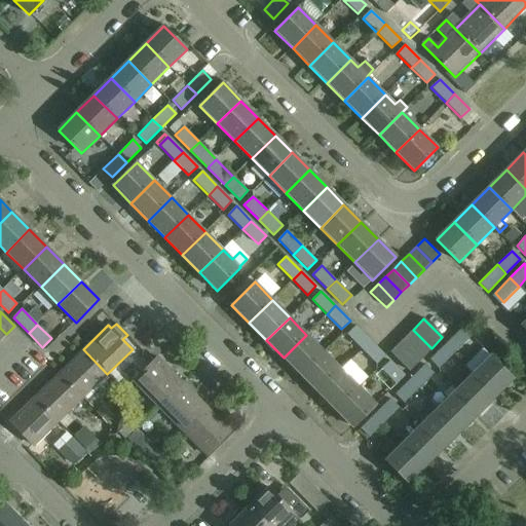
[(362,349),(370,340),(355,326),(346,335),(362,349)]
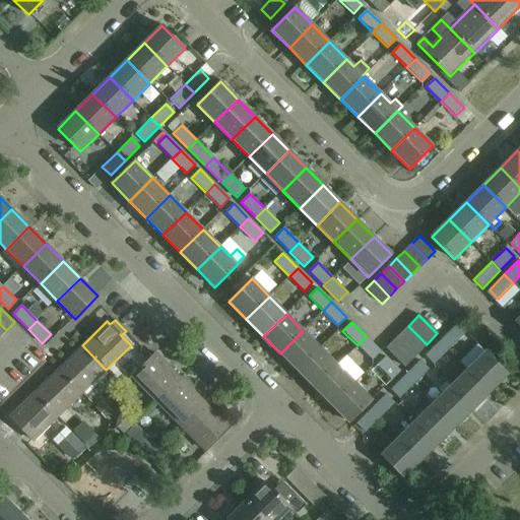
[(438,342),(447,350),(465,332),(457,323),(454,326),(438,342)]
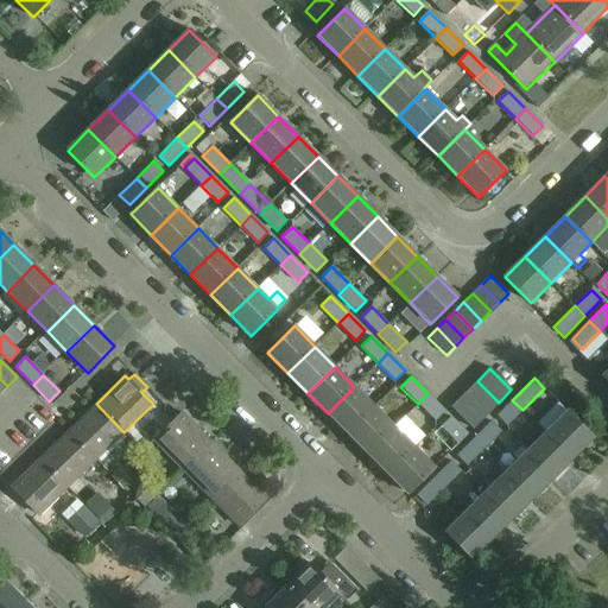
[(477,381),(463,394),(485,416),(499,403),(477,381)]
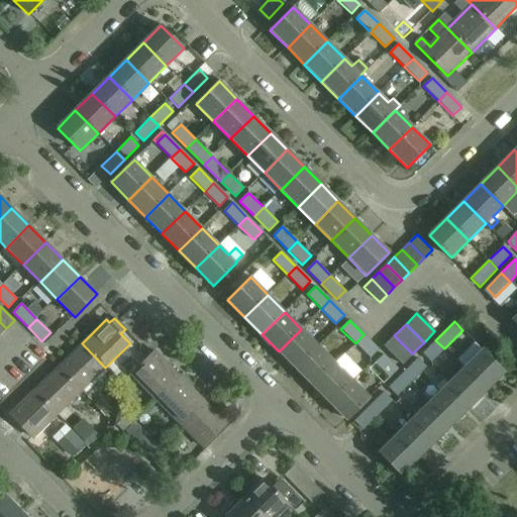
[(318,346),(301,329),(279,351),(296,369),(318,346)]
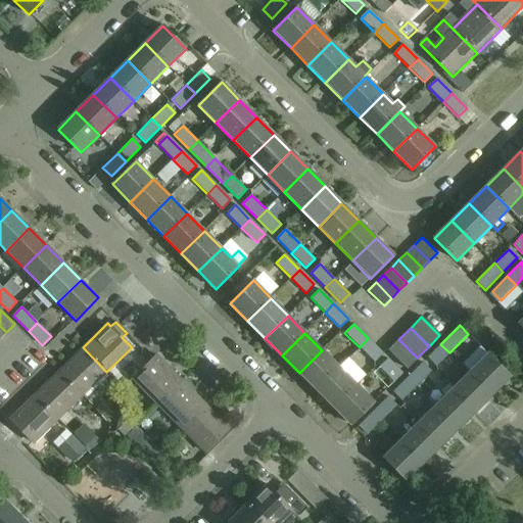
[(368,338),(360,347),(374,362),(382,353),(368,338)]
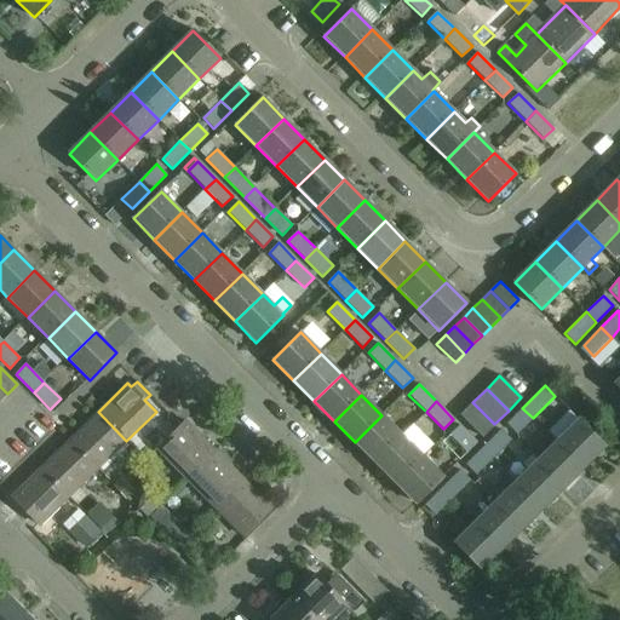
[(472,402),(460,415),(482,437),(494,424),(472,402)]
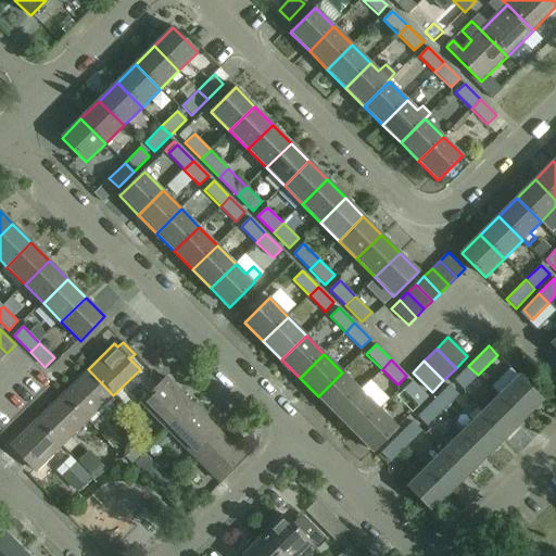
[(478,375),(468,366),(454,380),(464,389),(478,375)]
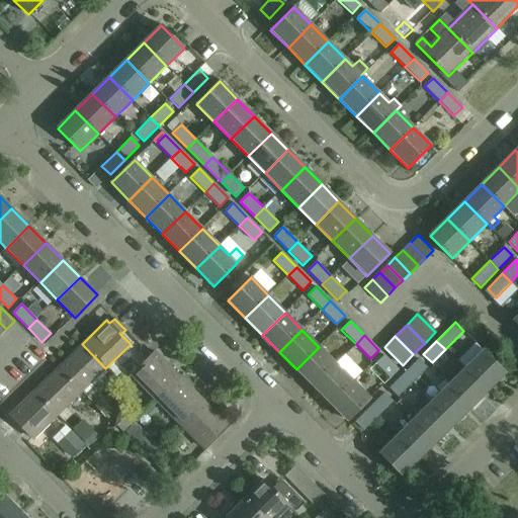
[(58,368),(81,393),(105,368),(82,344),(58,368)]
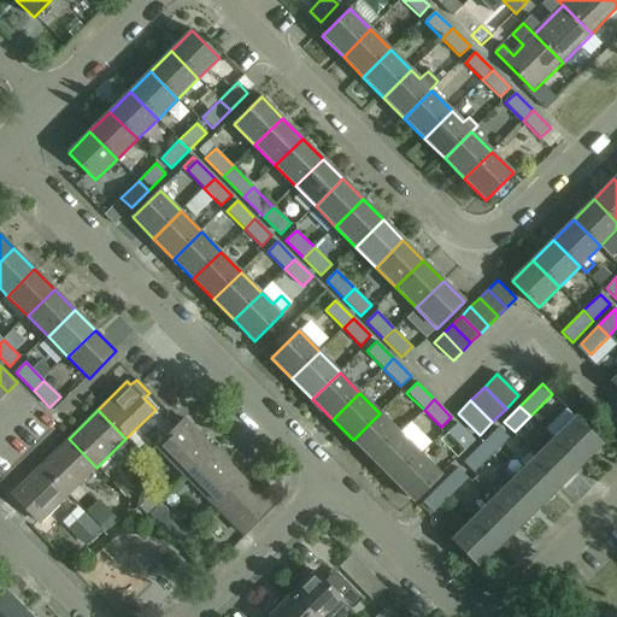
[(380,413),(353,440),(372,460),(400,434),(380,413)]
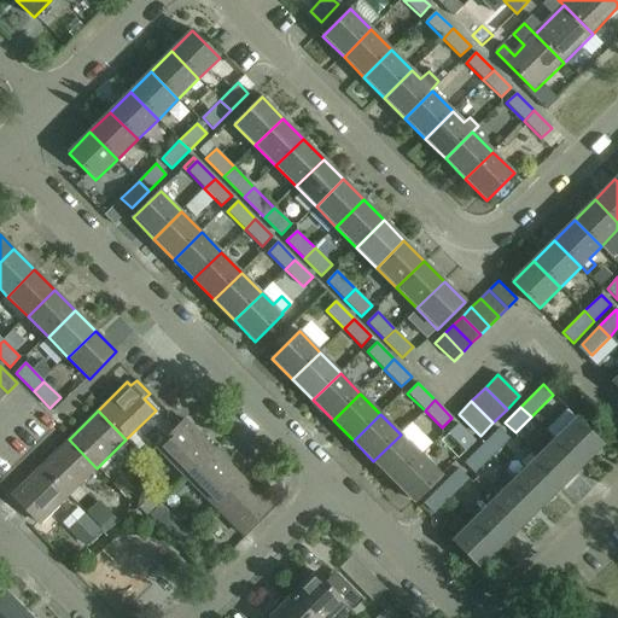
[(576,420),(554,441),(578,465),(599,443),(576,420)]
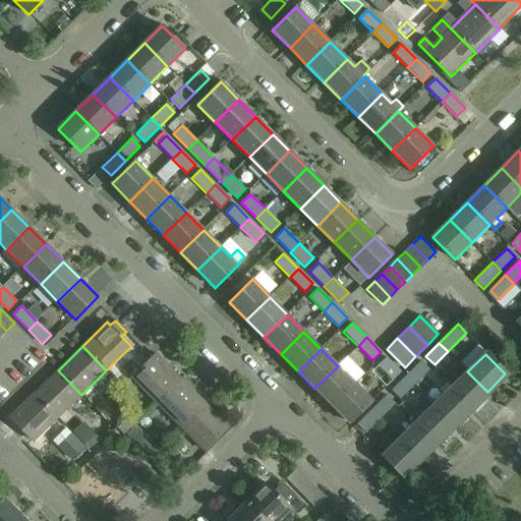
[(155,355),(152,358),(131,379),(155,403),(179,380),(155,355)]
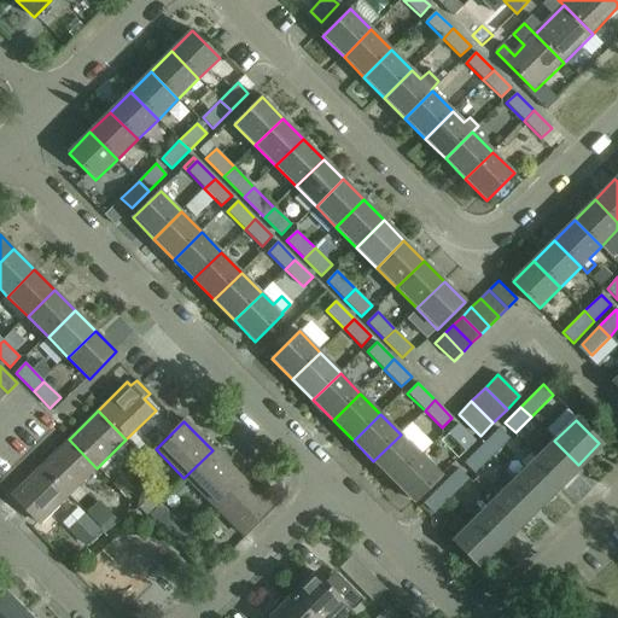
[(476,442),(458,424),(448,433),(465,452),(476,442)]
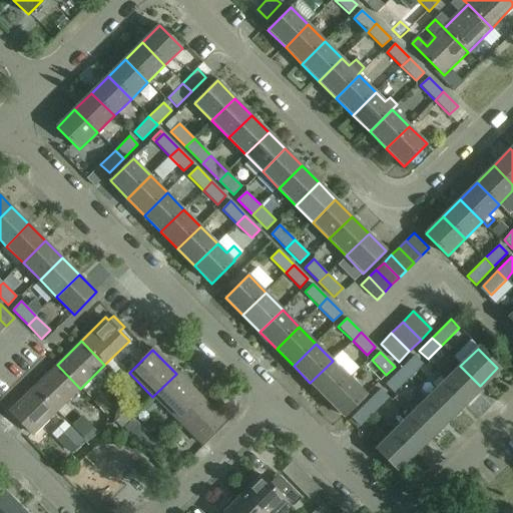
[(399,371),(408,379),(423,364),(415,356),(399,371)]
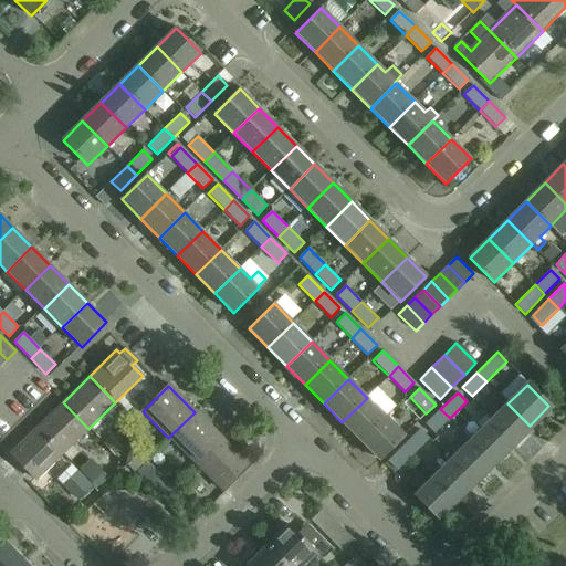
[(386,417),(367,398),(342,422),(360,441),(386,417)]
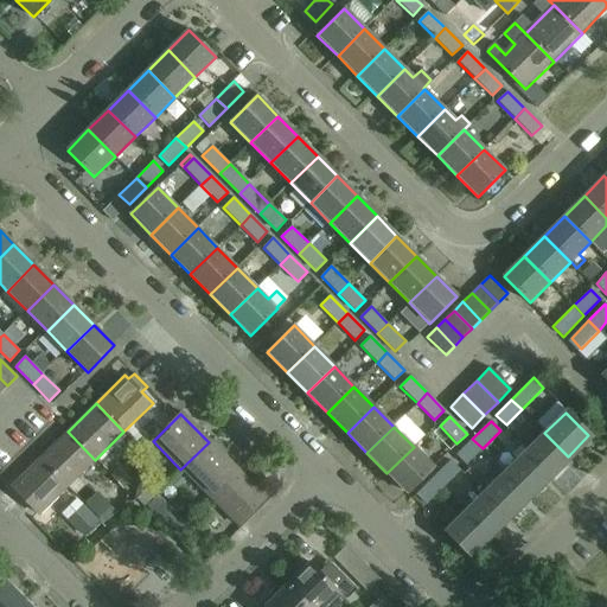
[(40,458),(68,486),(95,460),(68,432),(40,458)]
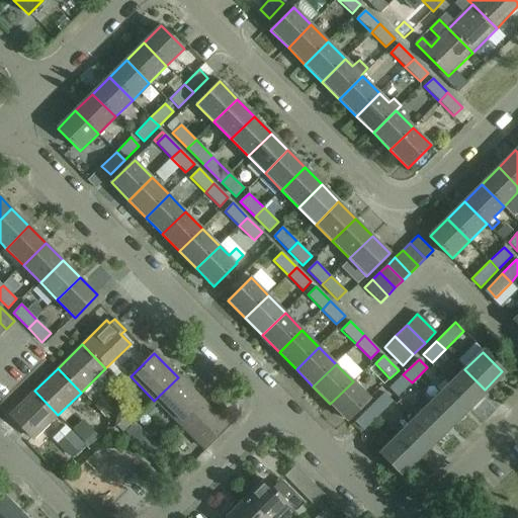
[(485,390),(464,369),(448,386),(467,406),(485,390)]
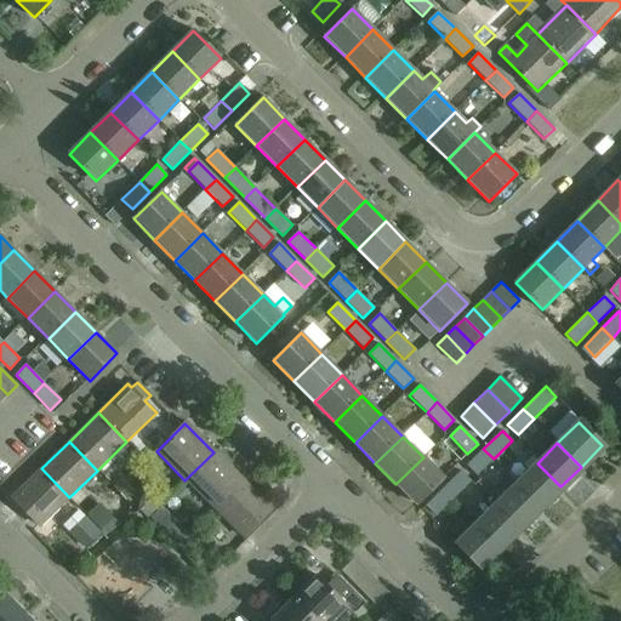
[(494,459),(483,449),(466,465),(477,476),(494,459)]
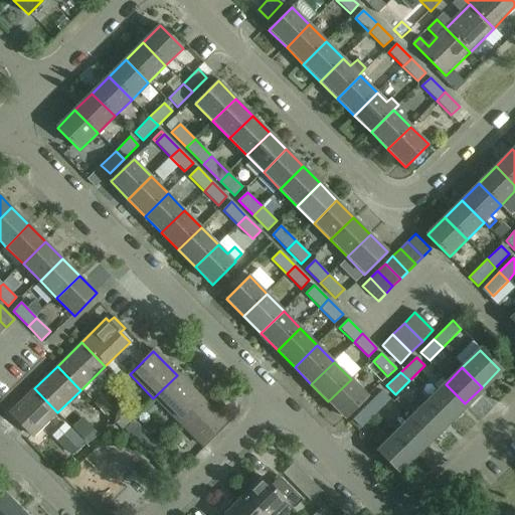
[(177,375),(153,398),(177,422),(200,399),(177,375)]
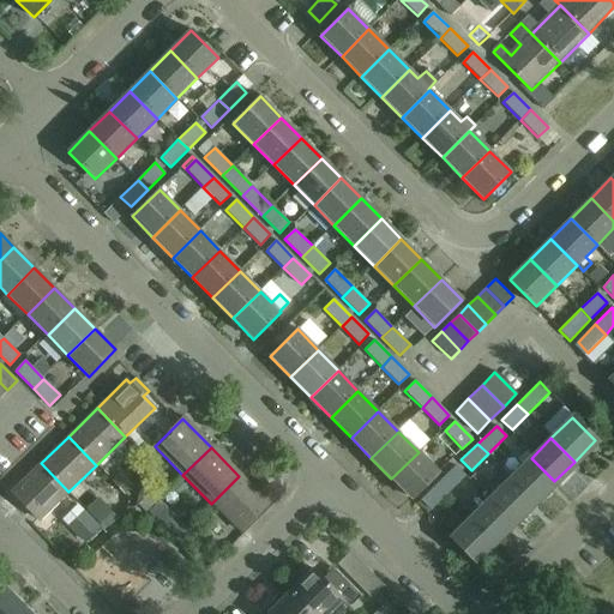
[(419,452),(391,479),(411,499),(439,473),(419,452)]
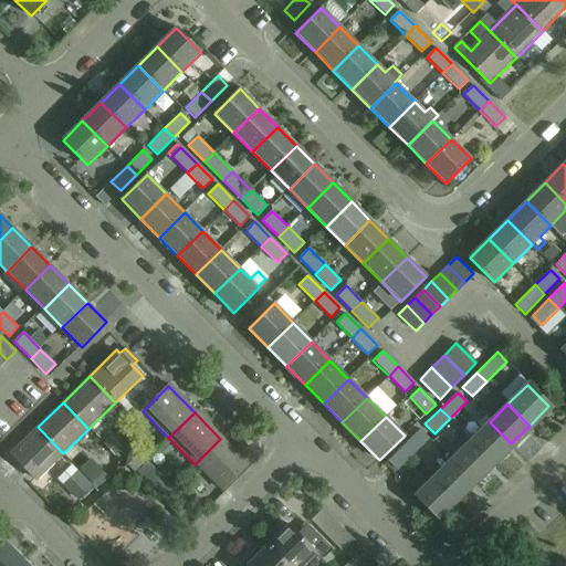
[(490,422),(472,439),(471,441),(493,462),(511,443),(490,422)]
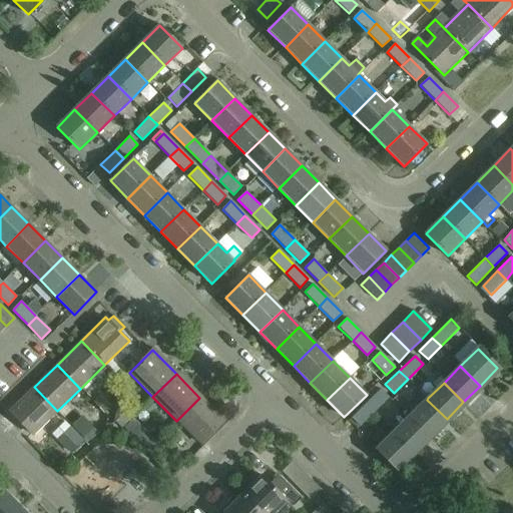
[(32,435),(57,411),(34,387),(9,411),(32,435)]
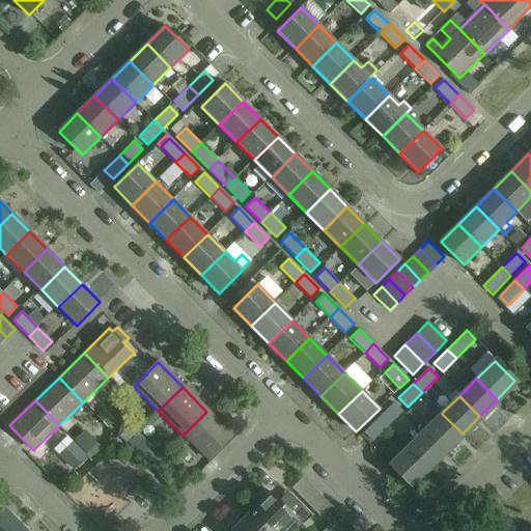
[(379,418),(387,427),(402,412),(394,402),(379,418)]
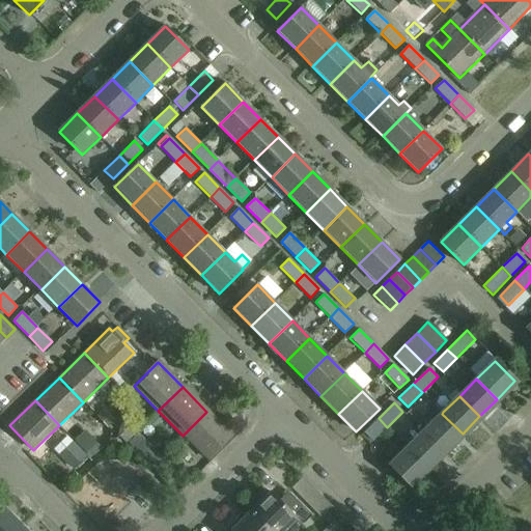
[(434,422),(424,430),(445,451),(463,434),(442,414),(443,412),(435,403),(424,413),(434,422)]
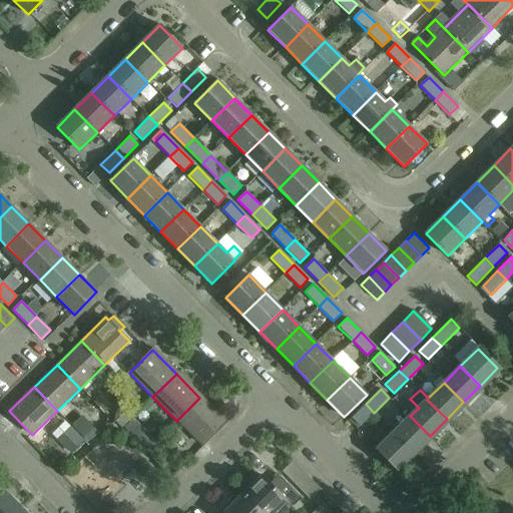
[(100,395),(94,401),(104,412),(110,406),(100,395)]
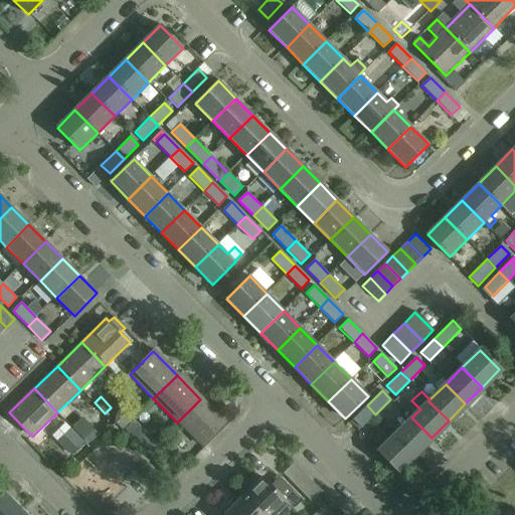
[(224,423),(200,399),(177,422),(200,447),(224,423)]
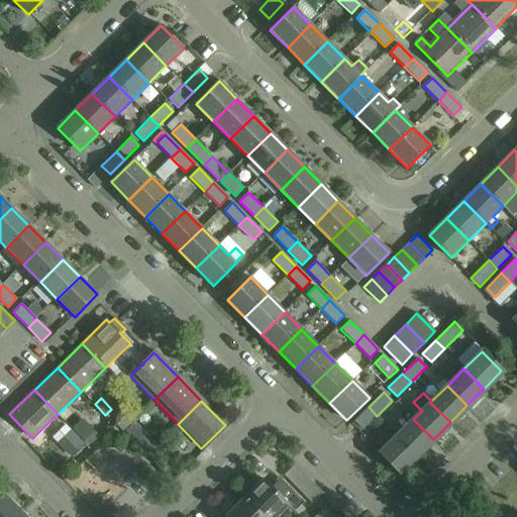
[(377,416),(369,407),(353,421),(363,429),(377,416)]
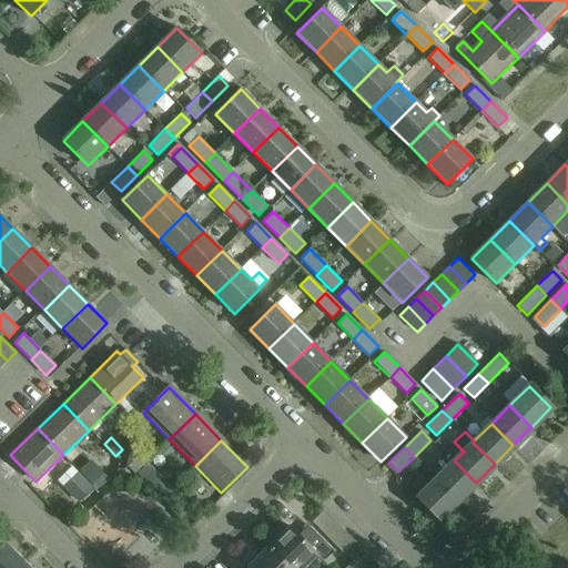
[(454,460),(435,479),(457,501),(476,483),(454,460)]
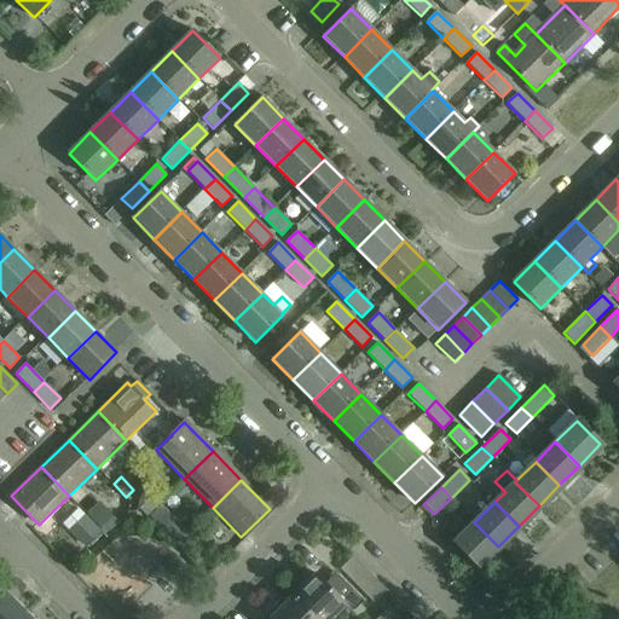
[(150,515),(158,525),(171,514),(161,504),(150,515)]
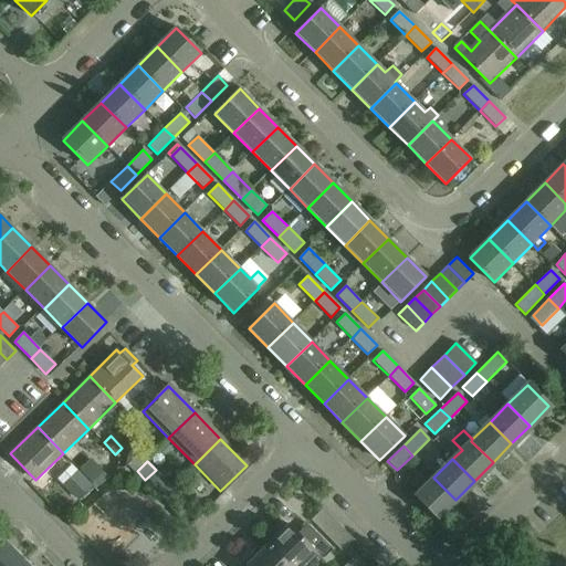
[(86,477),(96,486),(108,478),(98,467),(86,477)]
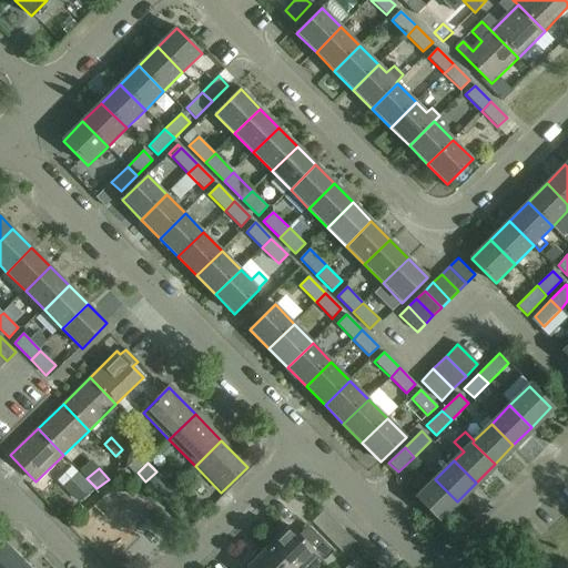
[(80,476),(68,488),(79,500),(91,488),(80,476)]
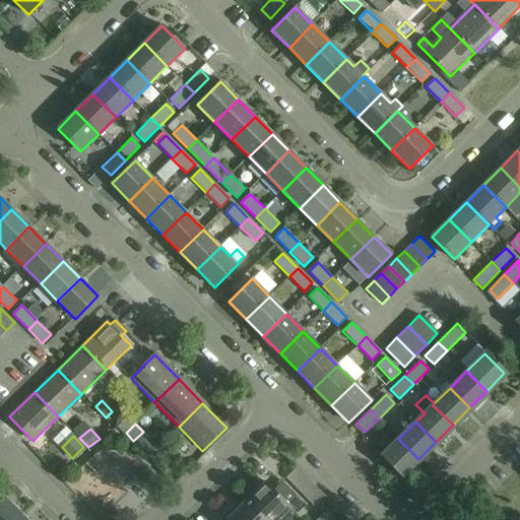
[(418,459),(398,439),(381,456),(401,476),(418,459)]
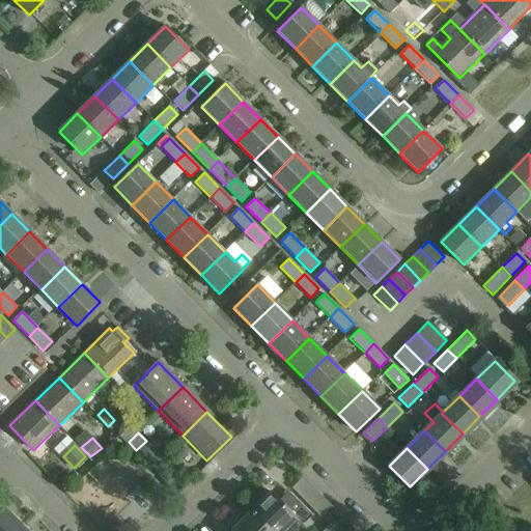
[(158,459),(150,466),(159,474),(166,467),(158,459)]
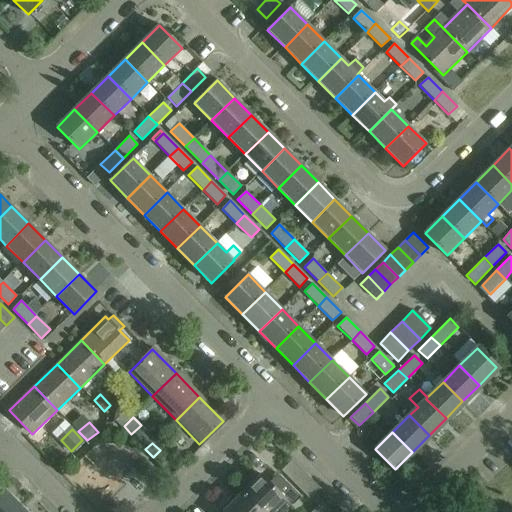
[(250,483),(241,492),(261,511),(282,511),(281,511),(298,495),(277,474),(269,482),(260,474),(259,474),(256,471),(247,480),(250,483)]
